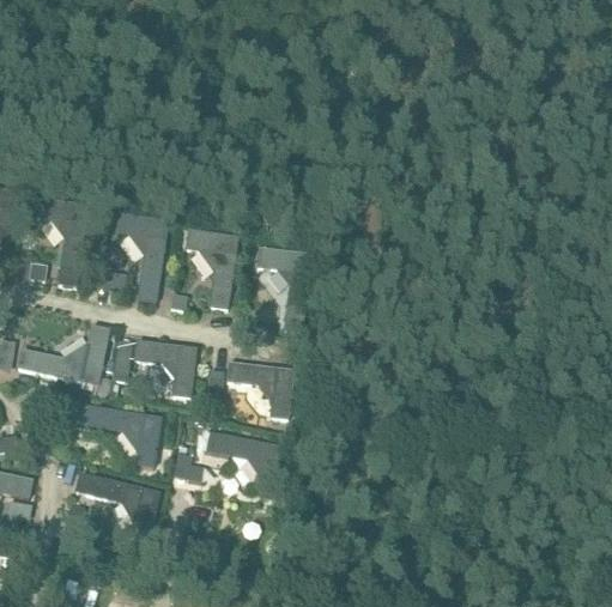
[(89,202),(41,196),(37,216),(49,217),(64,235),(59,283),(77,286),(89,202)]
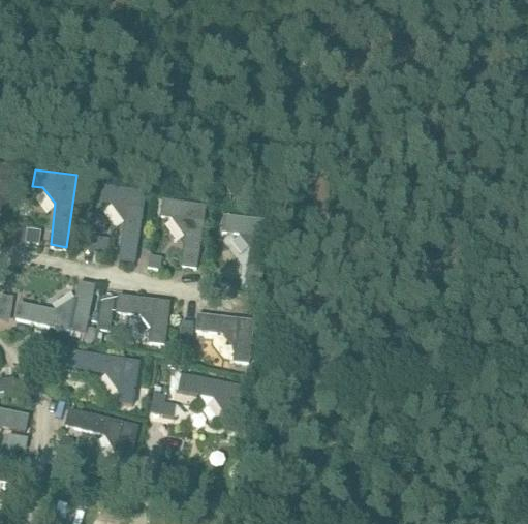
[(146,189),(94,182),(92,199),(110,201),(123,219),(118,257),(135,262),(146,189)]
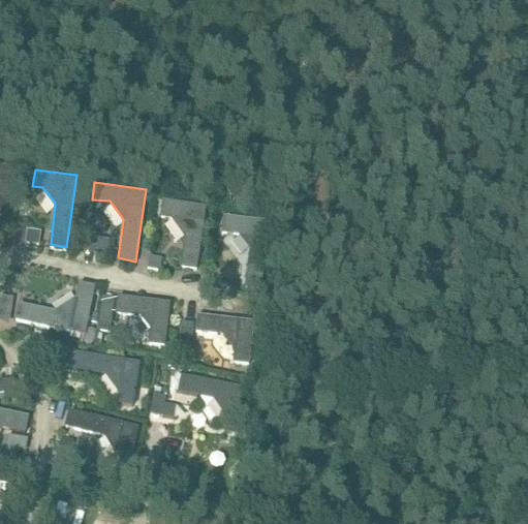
[(197,267),(206,204),(163,197),(160,214),(172,216),(184,234),(180,264),(197,267)]
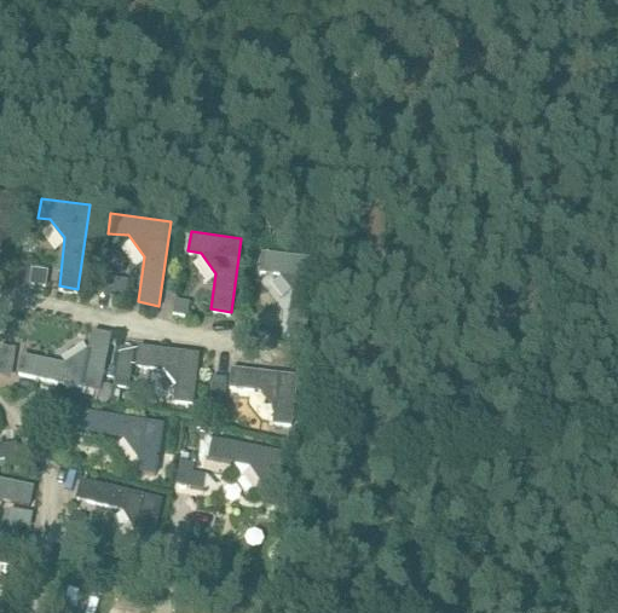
[(307,334),(316,255),(261,249),(259,270),(279,272),(290,288),(287,331),(307,334)]
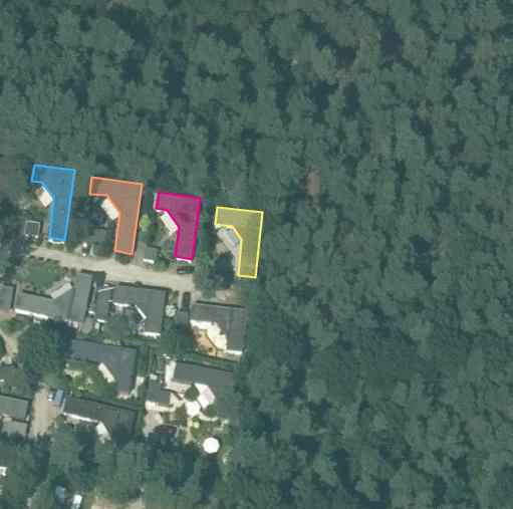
[(104,242),(106,230),(94,228),(93,240),(104,242)]
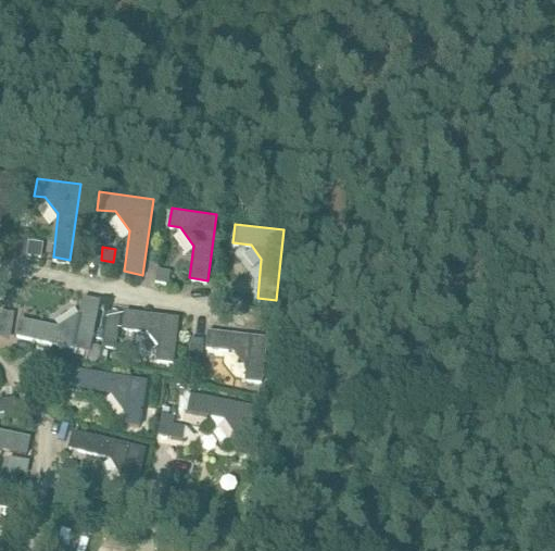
[(169,267),(158,265),(155,278),(168,280),(169,267)]
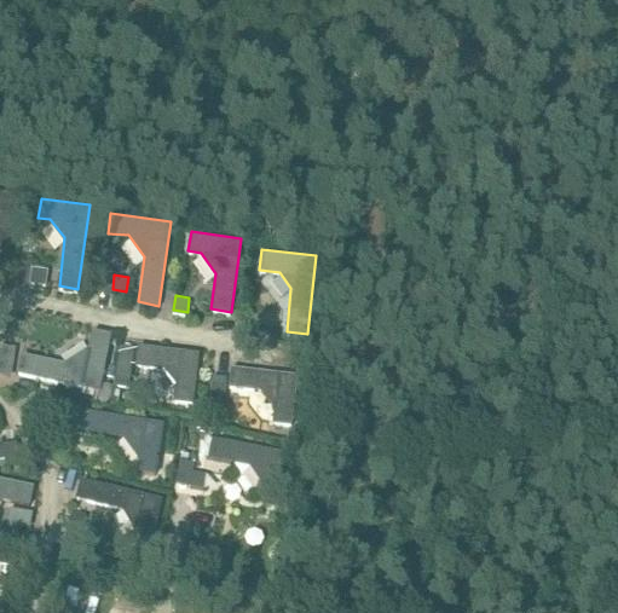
[(22,352),(18,371),(100,388),(113,331),(92,328),(88,345),(64,360),(22,352)]
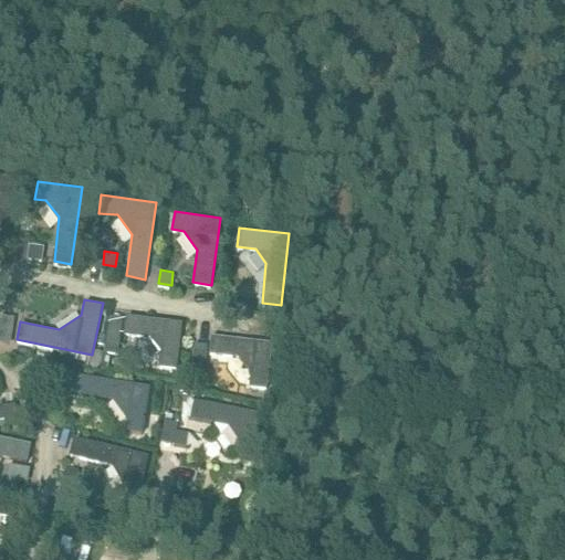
[(13,314),(0,313),(0,325),(12,326),(13,314)]
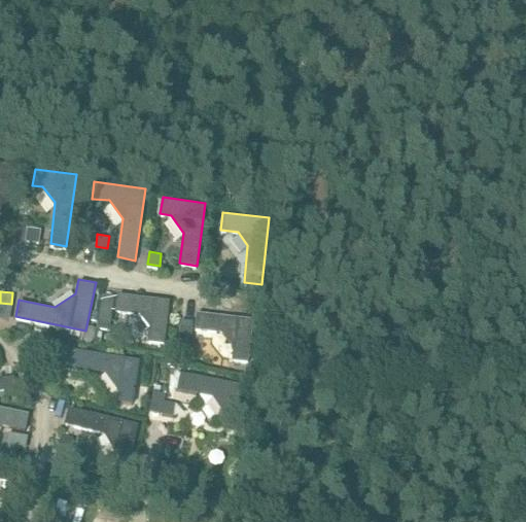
[(170,298),(116,292),(115,309),(139,312),(150,329),(149,341),(166,342),(170,298)]
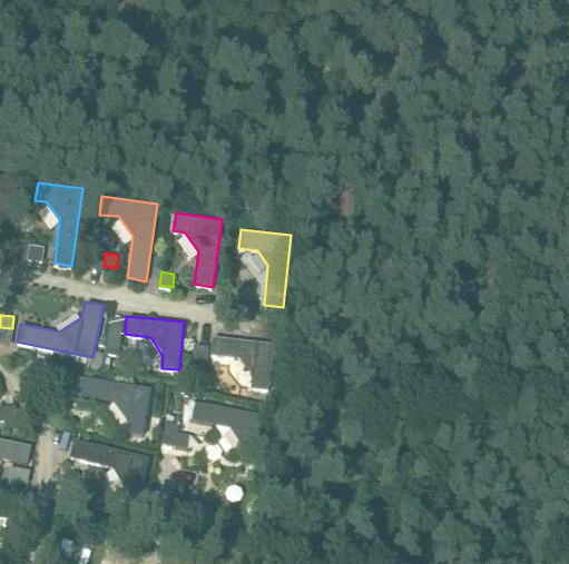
[(274,342),(213,335),(211,353),(239,357),(252,374),(251,387),(268,389),(274,342)]
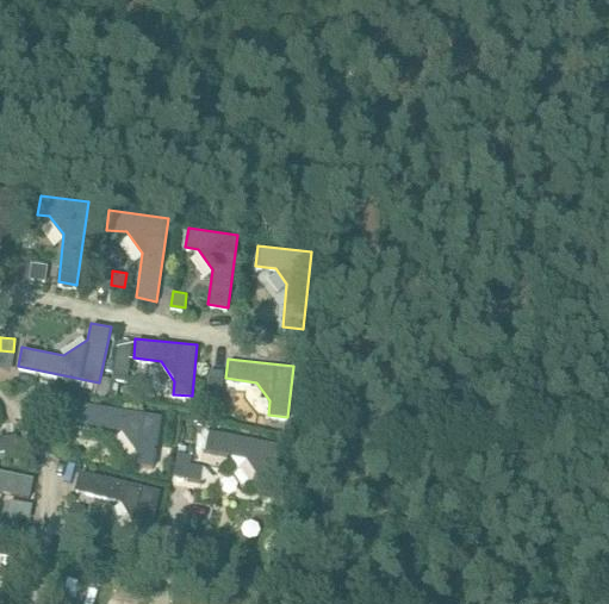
[(126,378),(129,365),(115,362),(113,375),(126,378)]
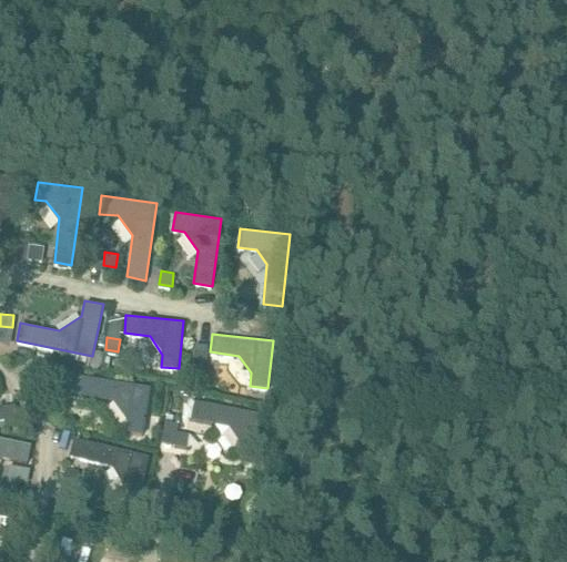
[(48,375),(61,377),(63,363),(51,361),(48,375)]
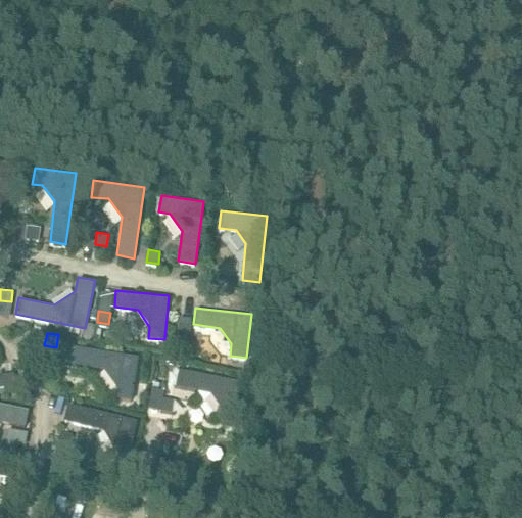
[(189,336),(178,335),(177,347),(189,347),(189,336)]
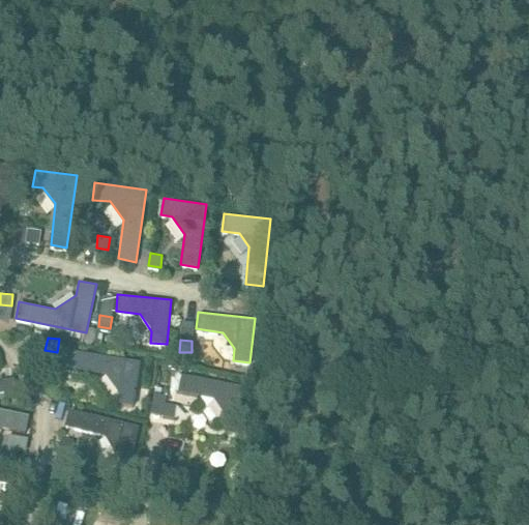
[(139,360),(69,349),(67,367),(107,373),(119,390),(118,400),(134,402),(139,360)]
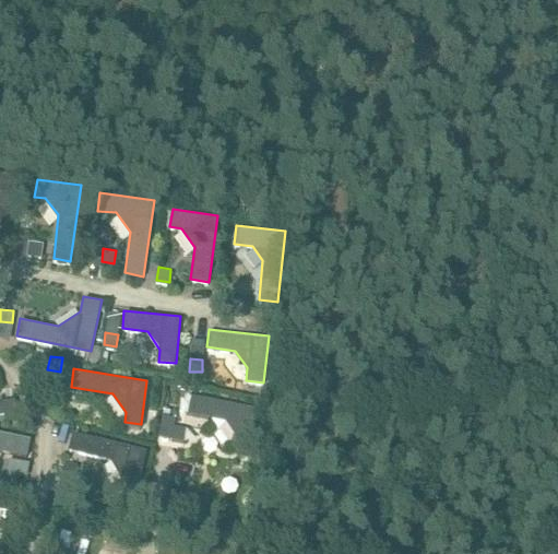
[(262,407),(188,392),(186,411),(226,419),(238,438),(236,450),(254,454),(262,407)]
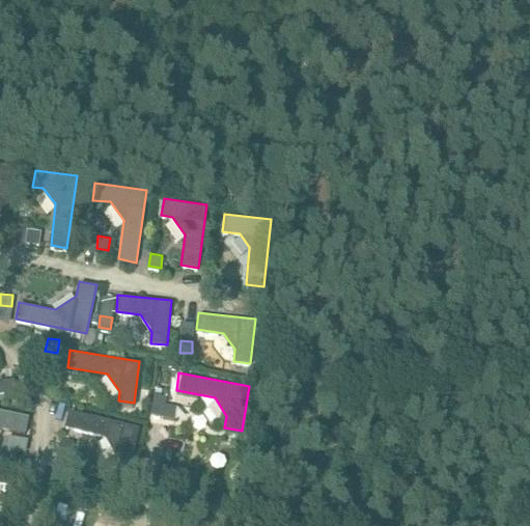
[(165,403),(164,413),(175,415),(176,405),(165,403)]
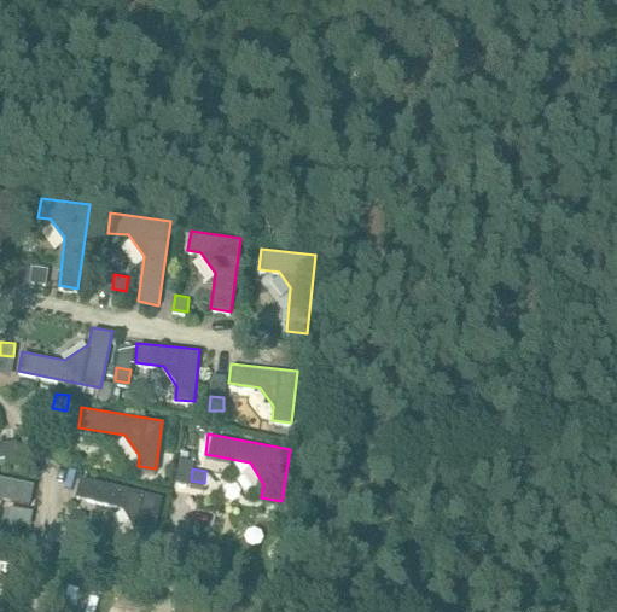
[(34,483),(0,474),(0,495),(30,502),(34,483)]
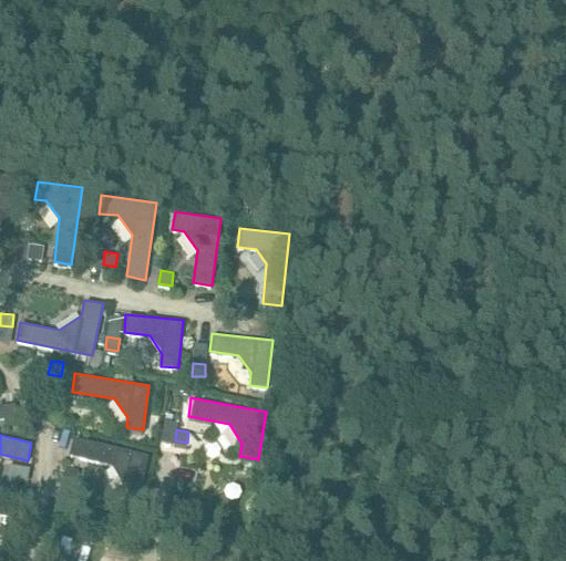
[(148,453),(74,436),(69,453),(112,464),(123,482),(120,495),(139,499),(148,453)]
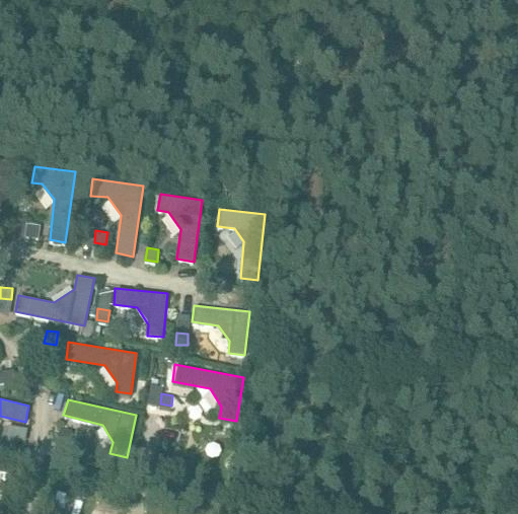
[(72,429),(60,426),(58,438),(70,440),(72,429)]
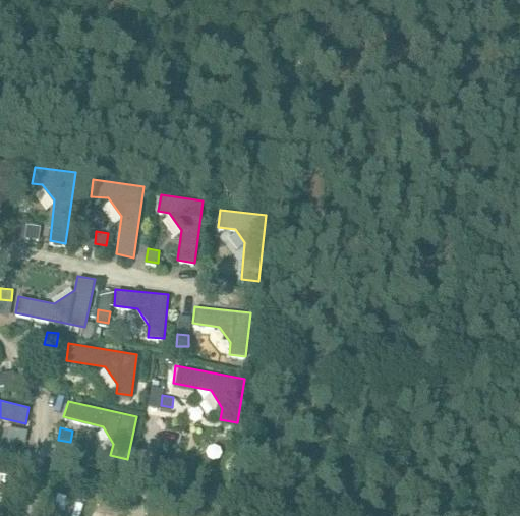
[(14,452),(16,440),(5,439),(3,450),(14,452)]
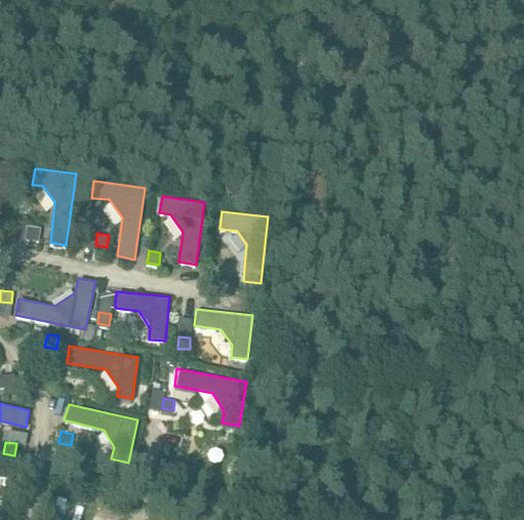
[(0,495),(6,496),(8,474),(0,473),(0,495)]
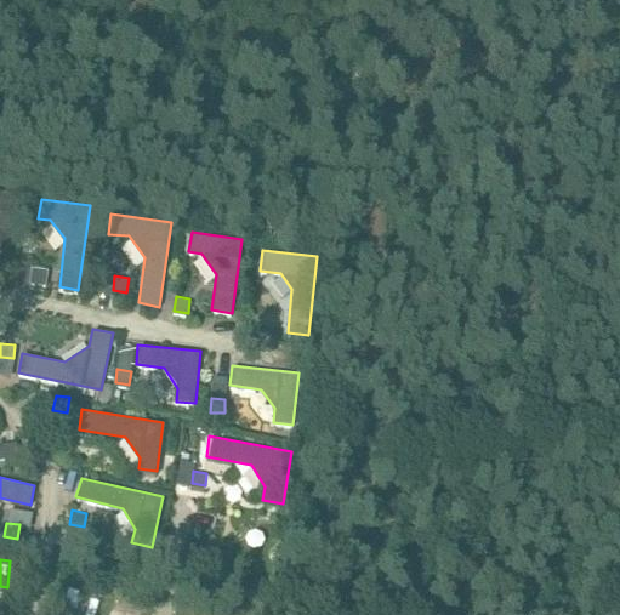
[(96,608),(96,574),(68,575),(68,608),(96,608)]
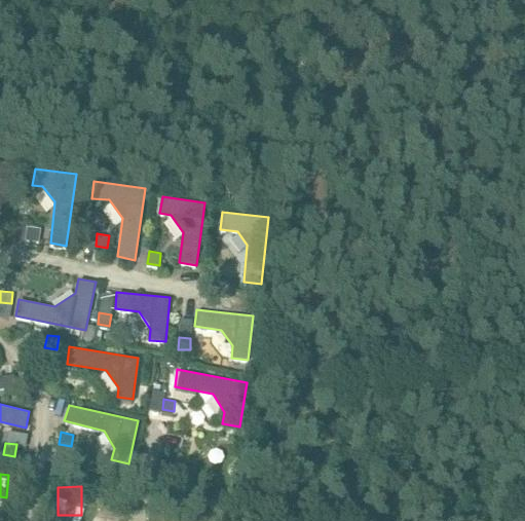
[(118,520),(120,503),(97,500),(95,520),(118,520)]
